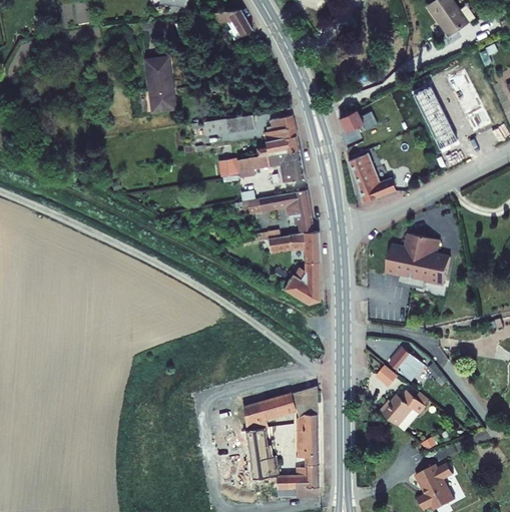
[(443,0),(435,5),(453,35),(474,23),(466,10),(459,0),(443,0)]
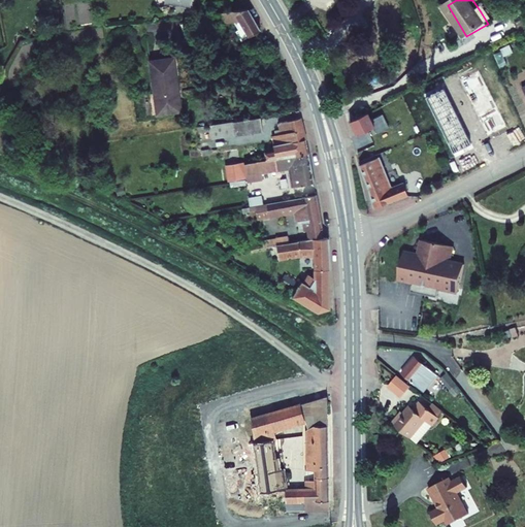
[(486,6),(480,10),(488,24),(494,20),(486,6)]
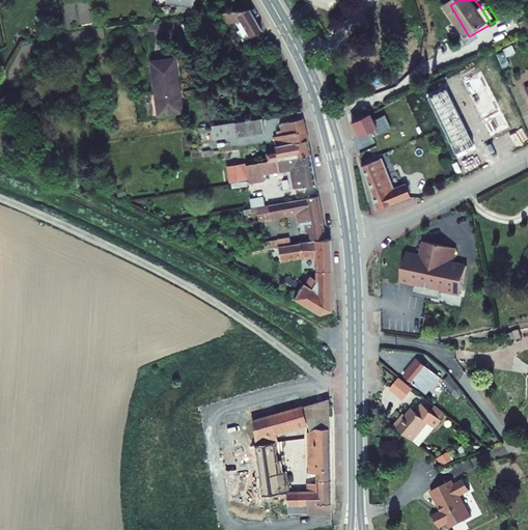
[(211,16),(212,25),(243,22),(253,38),(266,31),(252,10),(238,12),(211,16)]
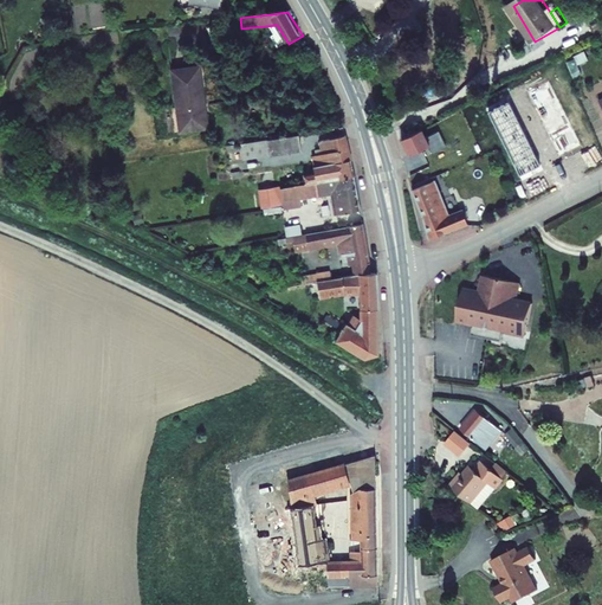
[(601,13),(589,19),(595,33),(601,30),(601,13)]
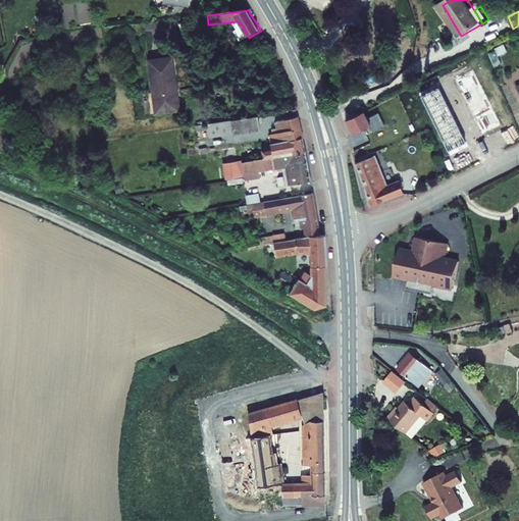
[(246,43),(249,49),(261,43),(258,37),(246,43)]
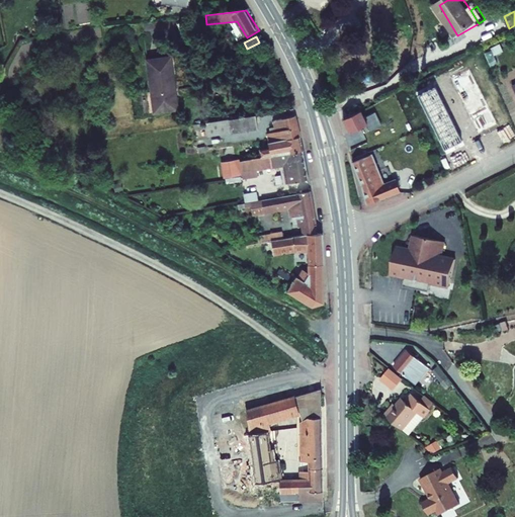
[(147,60),(153,113),(177,111),(172,67),(171,67),(170,58),(147,60)]
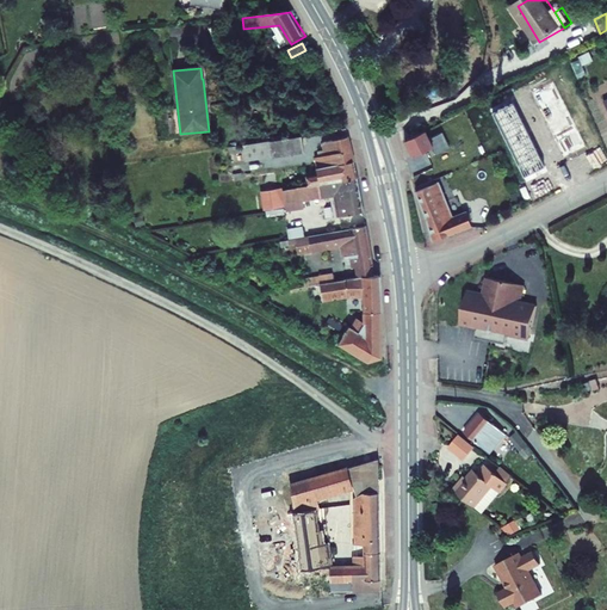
[(474,106),(452,117),(456,125),(478,115),(474,106)]
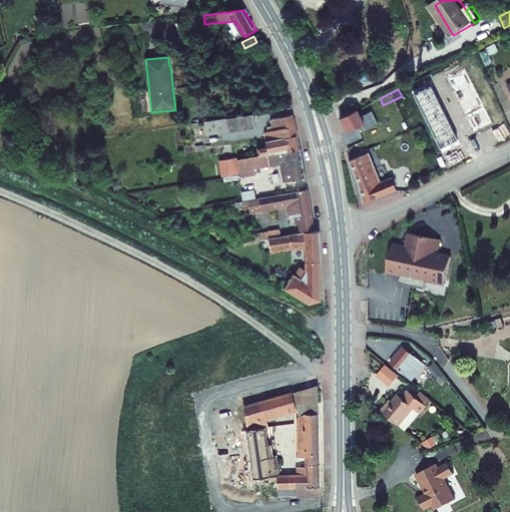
[(339,118),(344,132),(359,125),(364,123),(361,116),(383,105),(380,98),(339,118)]
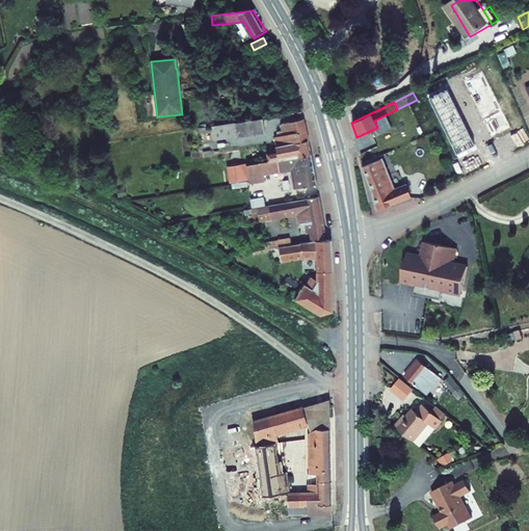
[(258,118),(194,128),(195,131),(207,130),(208,137),(259,130),(258,118)]
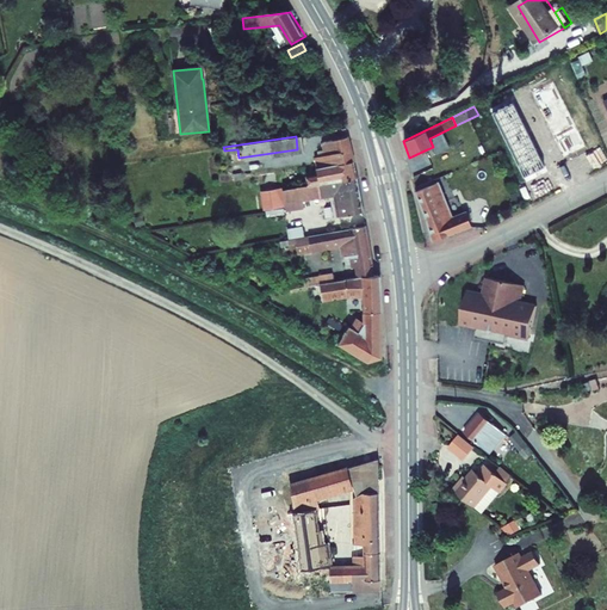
[(317,168),(324,167),(352,162),(345,137),(320,141),(322,156),(315,158),(316,168),(317,168)]
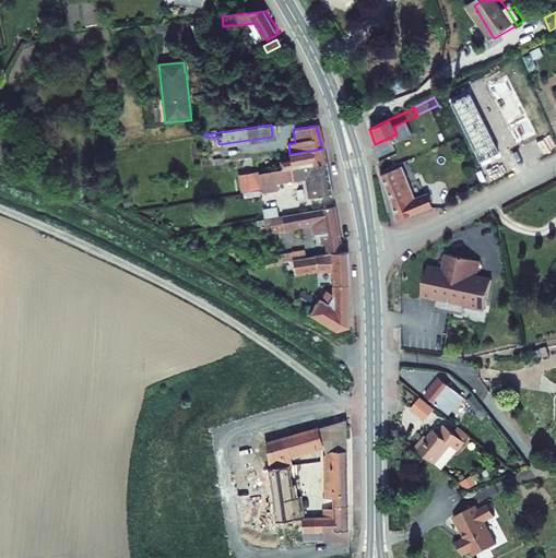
[(379,152),(395,144),(392,139),(391,137),(375,144),(379,152)]
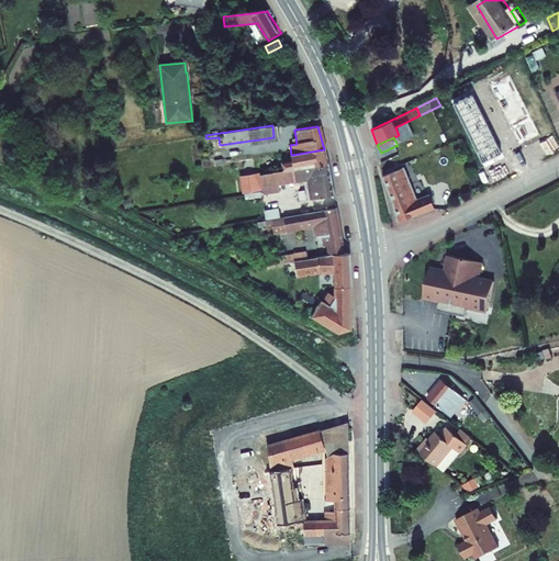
[(283,163),(284,169),(327,163),(324,149),(299,154),(292,155),(291,155),(292,161),(283,163)]
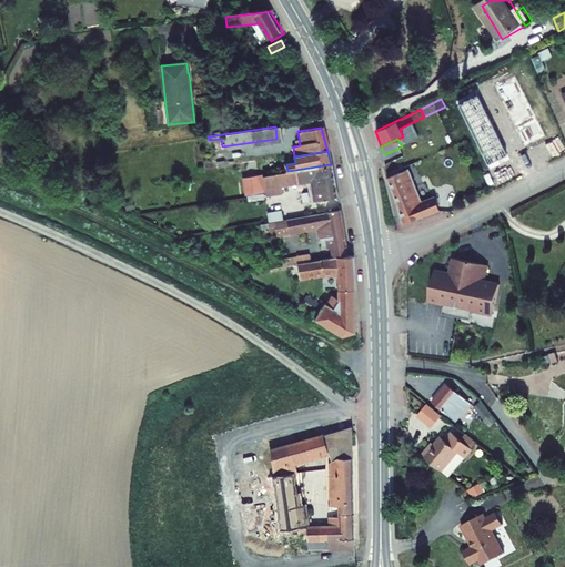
[(262,175),(264,188),(281,185),(311,181),(311,183),(335,180),(331,164),(288,171),(262,175)]
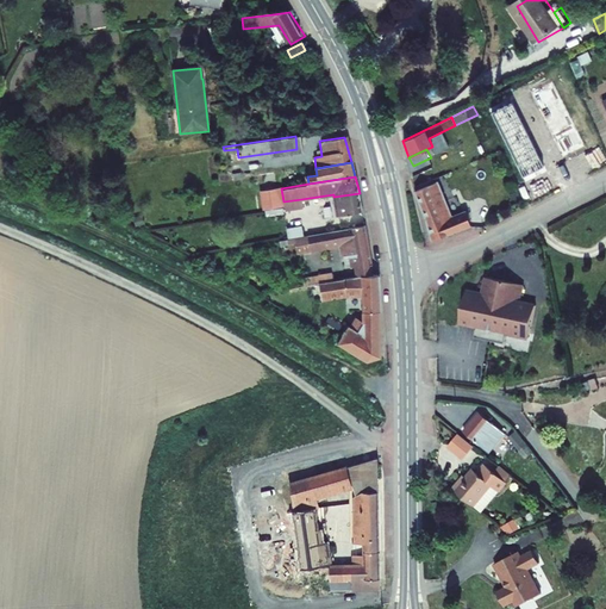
[(414,194),(432,242),(470,228),(464,213),(455,218),(451,211),(447,213),(442,199),(445,198),(443,190),(438,192),(436,186),(414,194)]
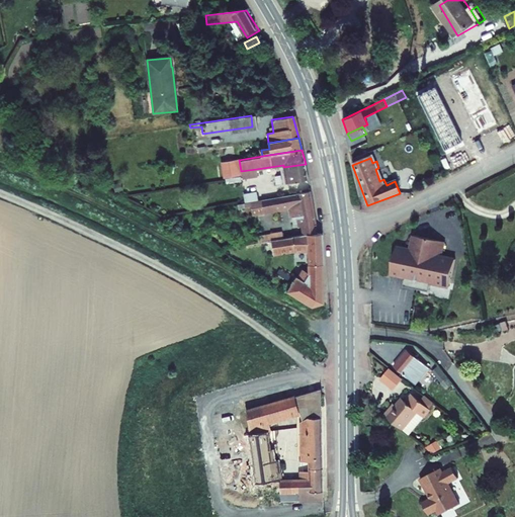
[(239,159),(221,162),(224,178),(242,175),(241,171),(239,160),(239,159)]
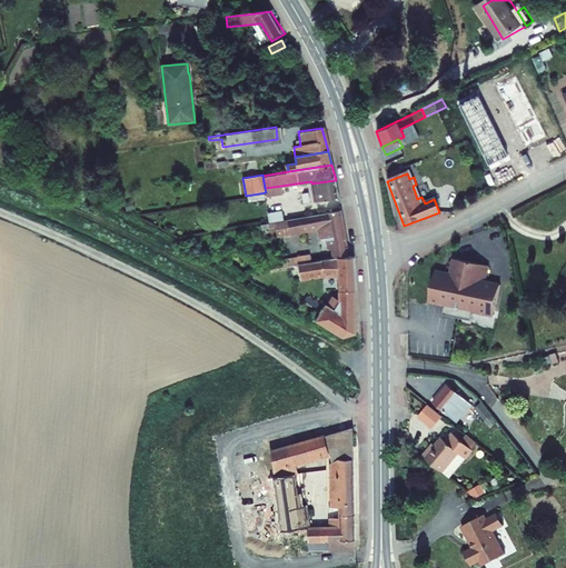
[(315,201),(340,197),(336,180),(311,183),(311,186),(315,201)]
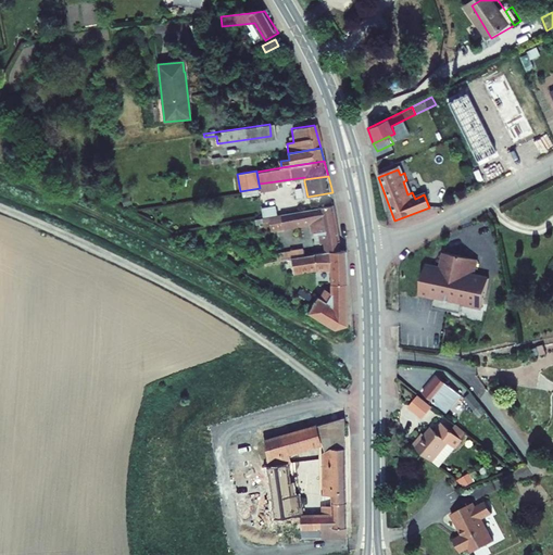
[(276,188),(275,181),(259,184),(260,188),(260,191),(276,188)]
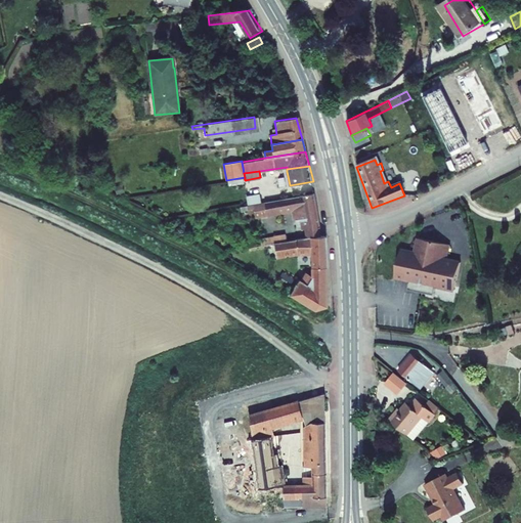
[(254,204),(256,215),(297,208),(298,217),(302,217),(303,230),(306,229),(320,227),(315,192),(254,204)]
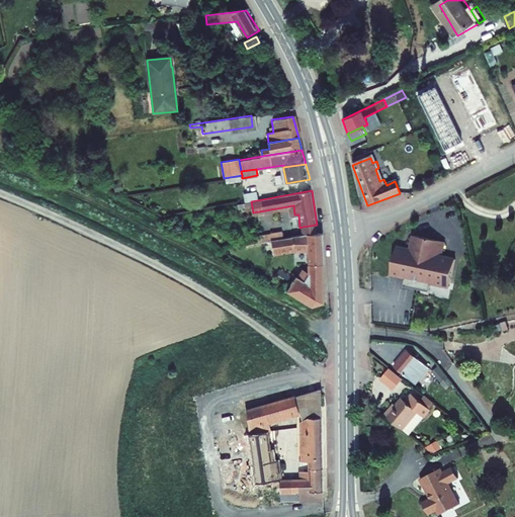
[(303,227),(304,235),(319,233),(317,225),(303,227)]
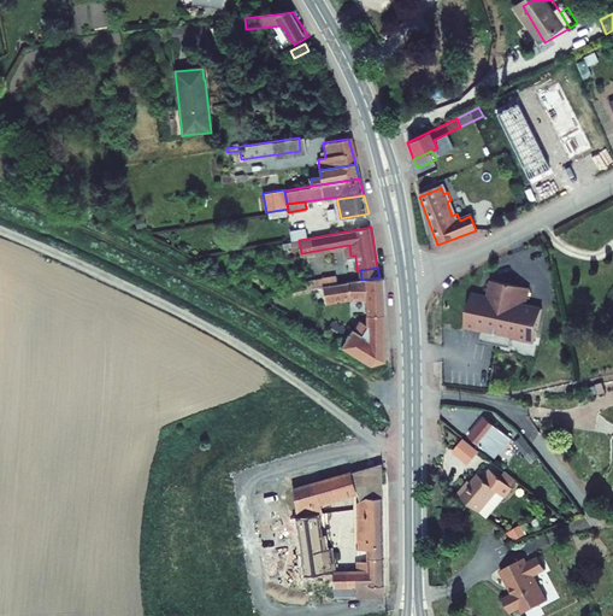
[(323,287),(325,305),(361,300),(366,317),(369,317),(369,327),(359,321),(341,350),(371,367),(382,365),(385,364),(384,276),(379,277),(361,280),(323,287)]
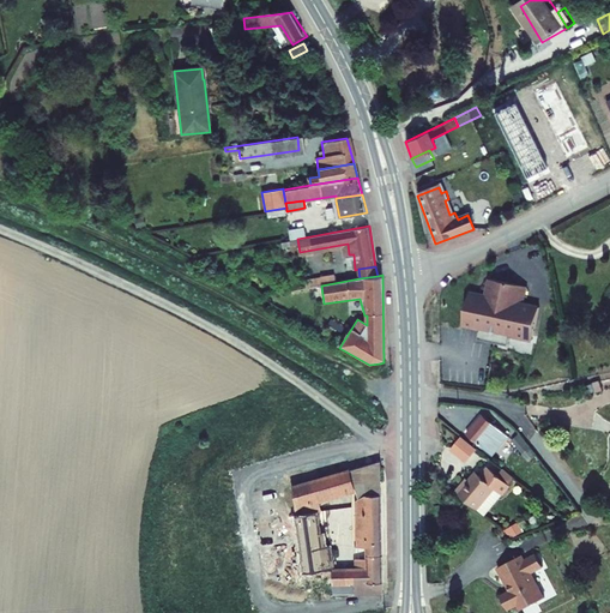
[(465,289),(460,328),(477,330),(476,338),(505,343),(505,349),(519,350),(520,342),(531,343),(536,304),(521,302),(525,283),(484,277),(482,292),(465,289)]
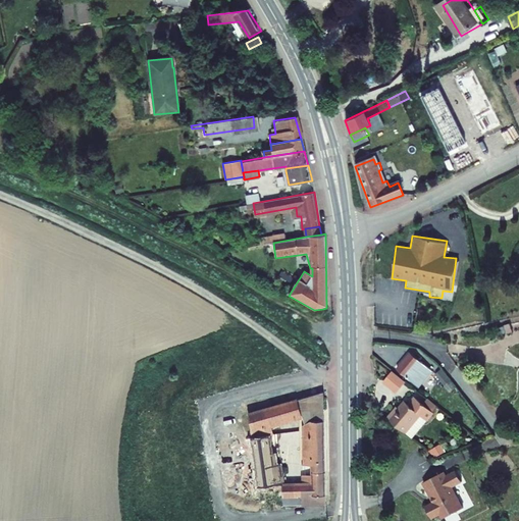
[(392,370),(413,387),(418,381),(419,382),(428,371),(407,353),(392,370)]
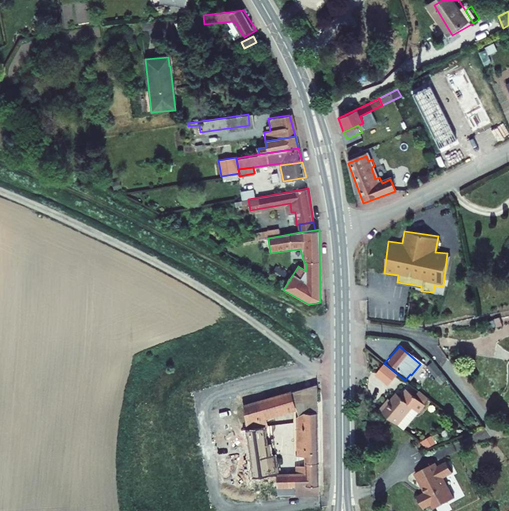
[(419,382),(423,389),(435,379),(430,373),(419,382)]
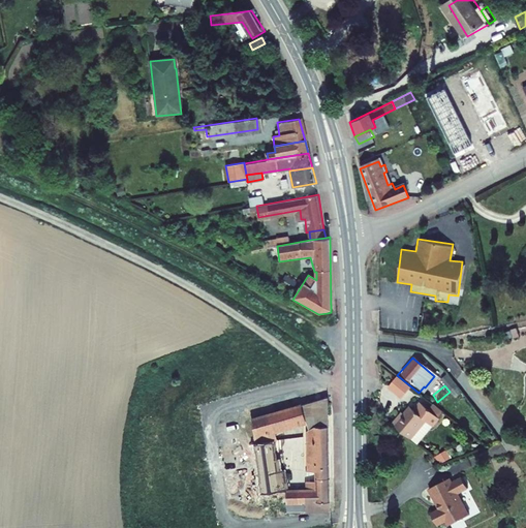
[(253,473),(255,491),(271,490),(269,468),(267,439),(263,439),(263,433),(301,422),(301,417),(308,414),(309,427),(301,427),(302,448),(308,448),(308,455),(301,455),(301,470),(309,470),(309,478),(325,477),(325,398),(249,423),(253,473)]
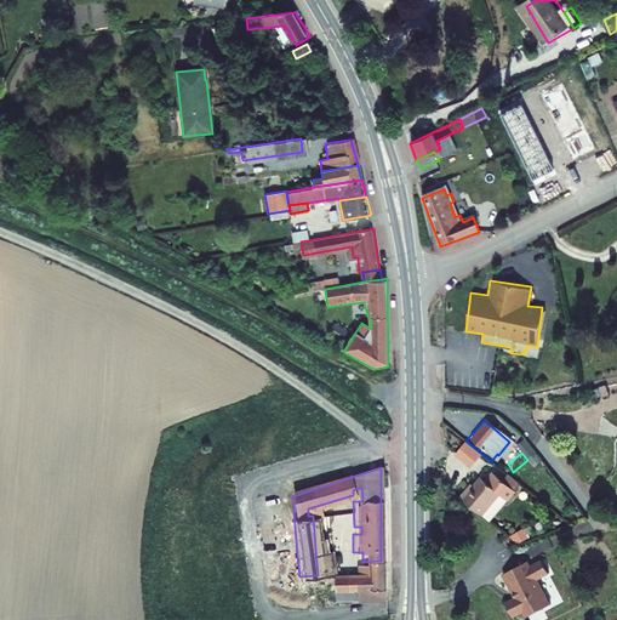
[(455,499),(478,517),(497,493),(504,499),(512,490),(490,472),(483,481),(478,477),(464,493),(461,490),(455,499)]
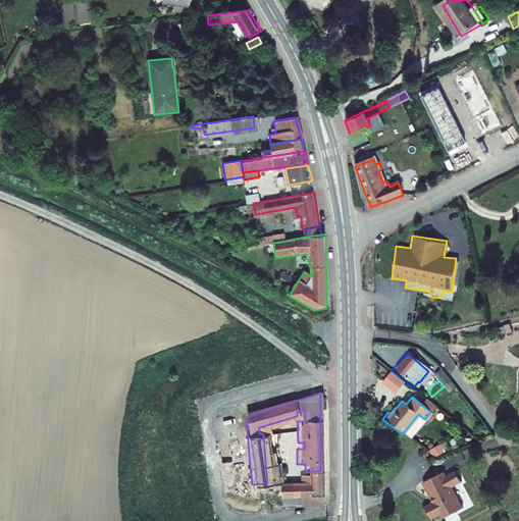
[(265,462),(267,483),(273,483),(278,483),(277,462),(265,462)]
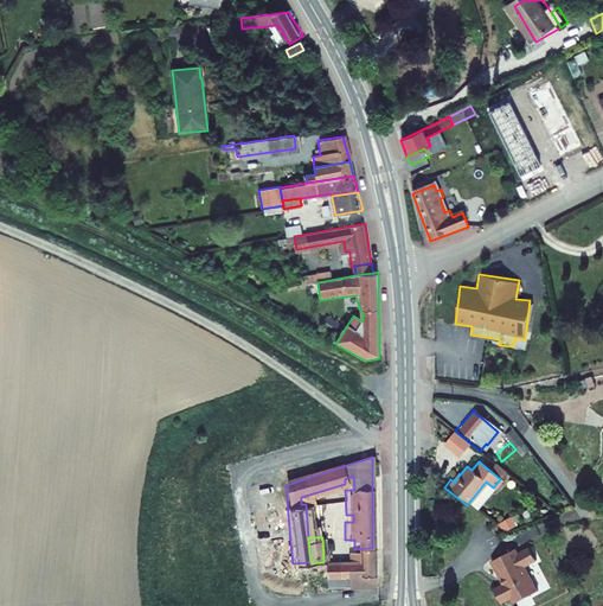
[(276,544),(280,579),(318,578),(318,562),(310,562),(293,563),(290,543),(276,544)]
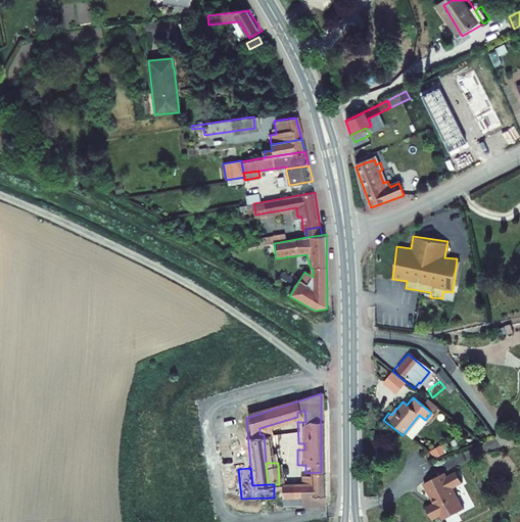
[(322,508),(321,496),(321,472),(305,473),(305,483),(279,484),(274,484),(274,497),(288,497),(287,508),(322,508)]
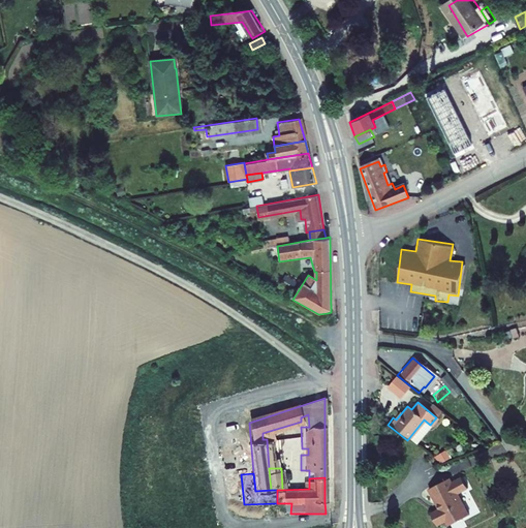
[(445,526),(466,516),(455,494),(465,489),(459,477),(450,483),(446,478),(426,490),(436,509),(428,514),(435,526),(442,521),(445,526)]
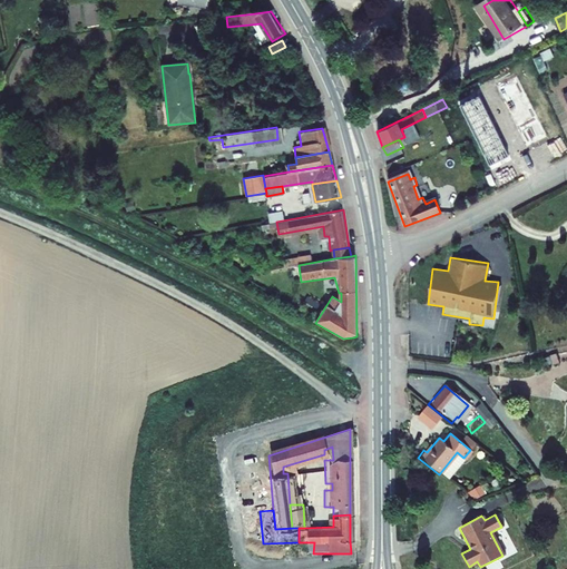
[(289,547),(264,551),(266,568),(292,563),(289,547)]
